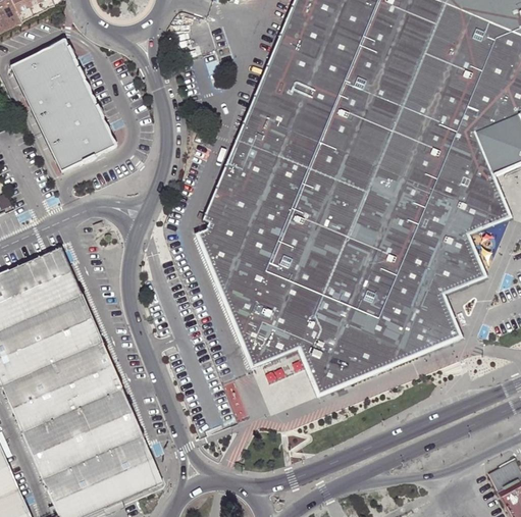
[(0,30),(22,18),(13,0),(0,0),(0,30)]
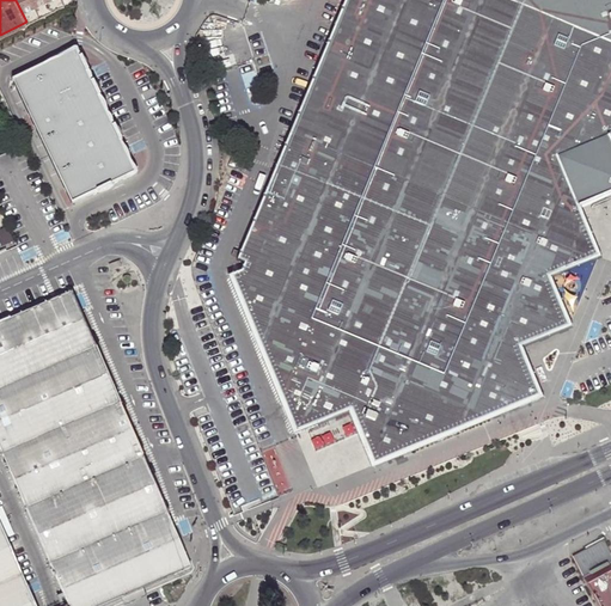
[(16,0),(26,22),(71,0),(16,0)]
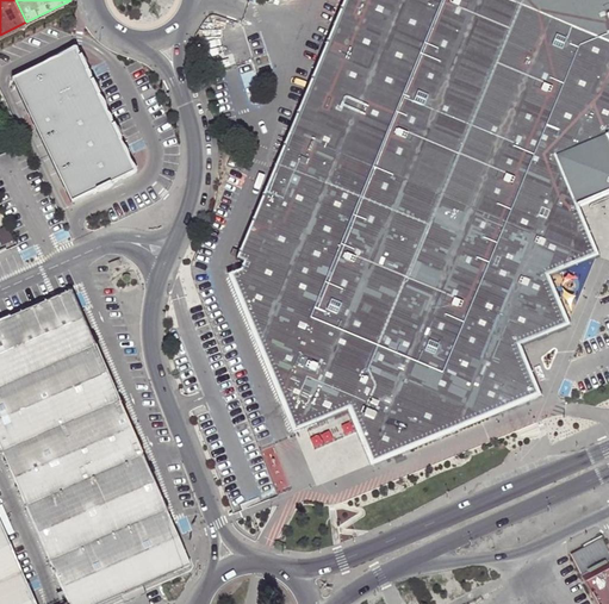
[(519,340),(540,331),(569,319),(548,271),(597,250),(585,222),(577,200),(573,191),(583,187),(586,197),(602,191),(608,187),(608,142),(601,145),(596,136),(607,131),(608,130),(608,0),(342,0),(267,181),(237,254),(244,257),(241,265),(231,269),(296,425),(350,403),(373,458),(539,390),(519,340)]
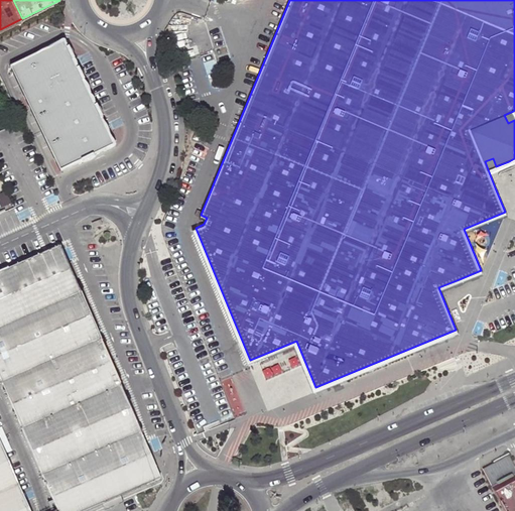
[(115,141),(65,37),(10,64),(61,167),(115,141)]
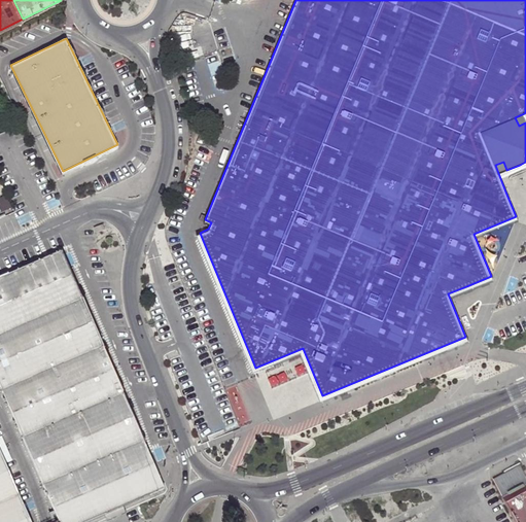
[(8,115),(19,110),(12,97),(2,102),(8,115)]
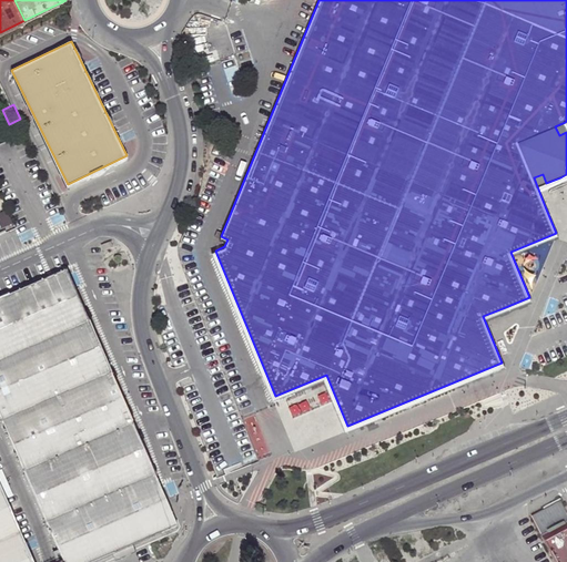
[(0,110),(0,112),(6,125),(9,124),(2,110),(0,110)]
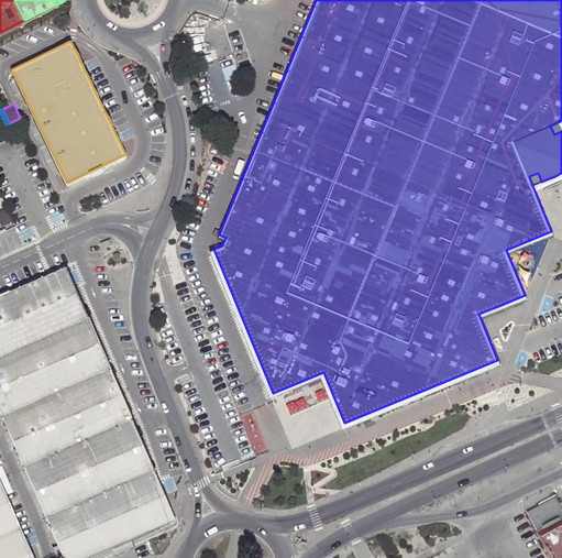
[(561,126),(560,121),(550,126),(554,134),(561,131),(561,126)]
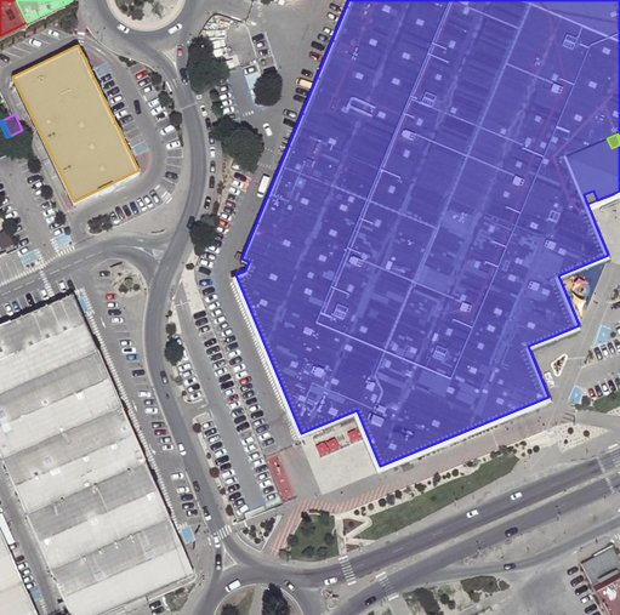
[(584,194),(587,204),(597,200),(593,191),(584,194)]
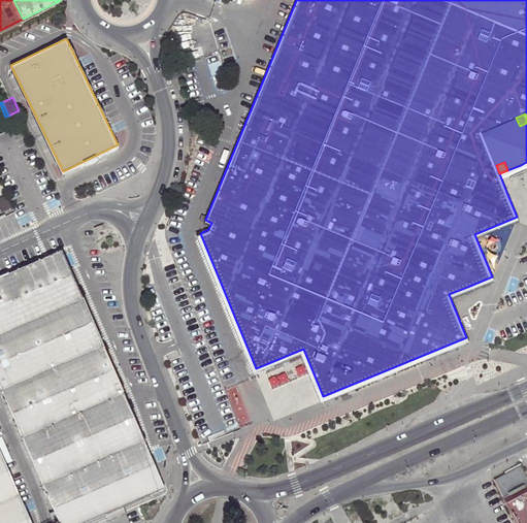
[(0,209),(15,202),(10,191),(0,195),(0,209)]
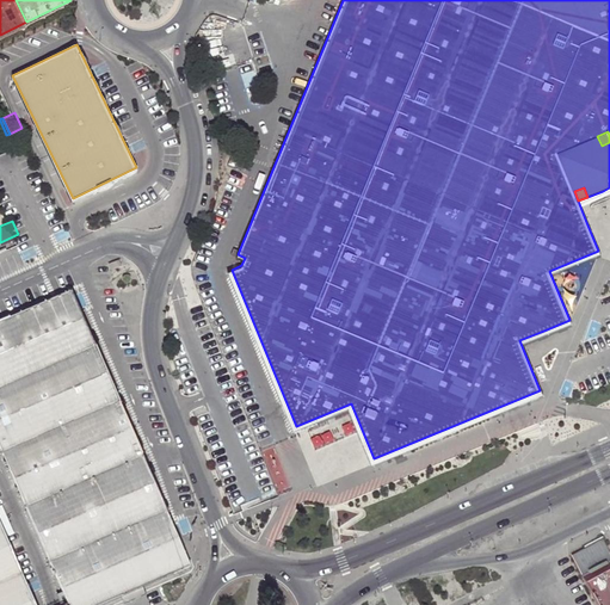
[(121,254),(110,259),(112,265),(123,261),(121,254)]
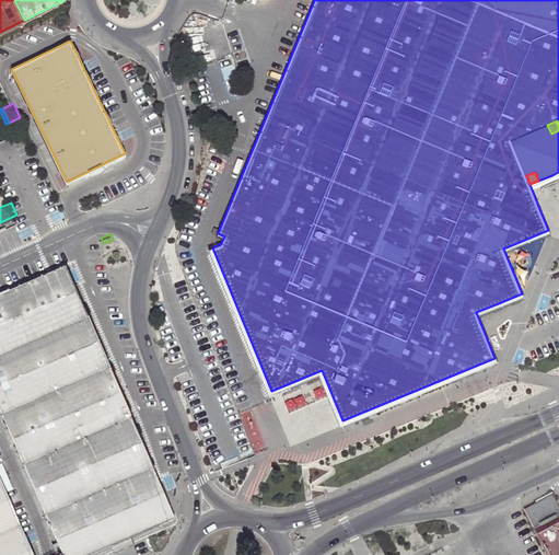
[(0,405),(66,554),(83,554),(84,554),(155,524),(176,515),(65,263),(0,290),(0,405)]
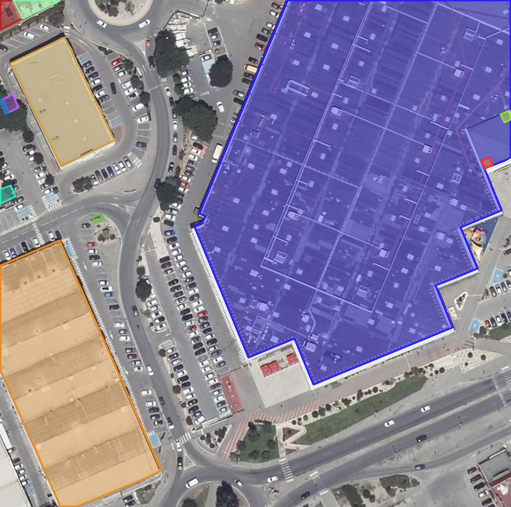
[(0,506),(31,506),(0,436),(0,435),(0,506)]
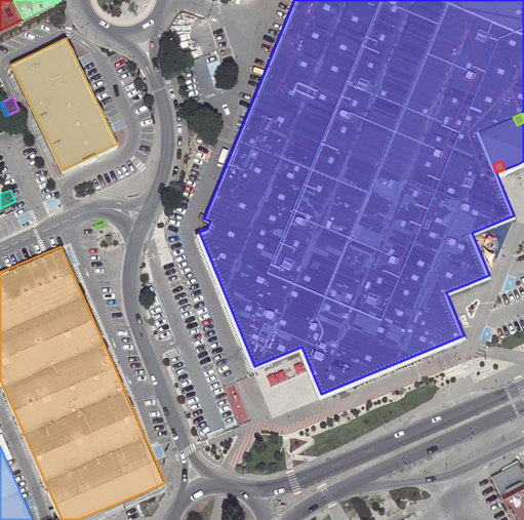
[(523,464),(521,458),(494,472),(507,495),(506,495),(519,519),(523,519),(523,464)]
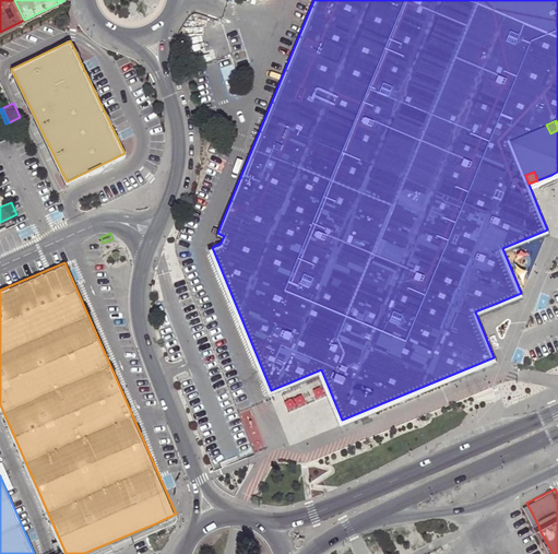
[(155,523),(84,553),(99,553),(115,547),(115,550),(135,540),(134,539),(157,529),(155,523)]
